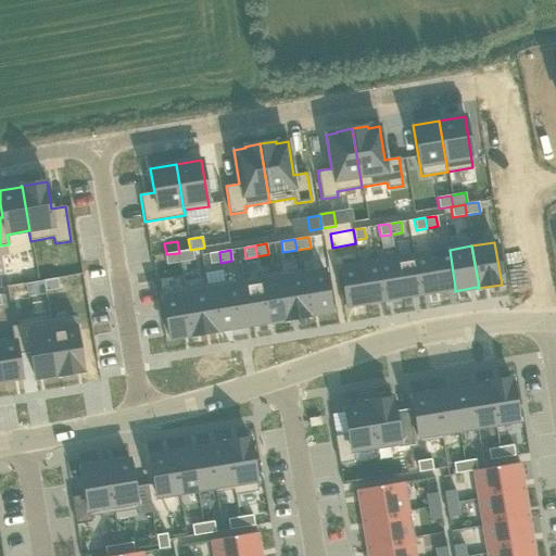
[(450,250),(431,253),(438,291),(455,288),(450,250)]
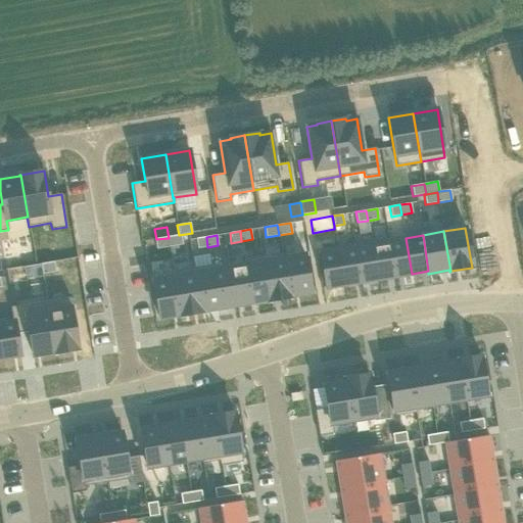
[(206,237),(195,238),(197,248),(207,247),(206,237)]
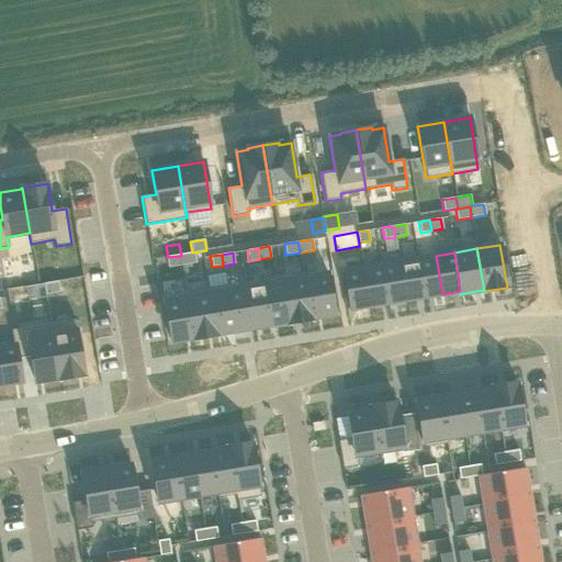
[(436,256),(417,258),(424,298),(442,294),(436,256)]
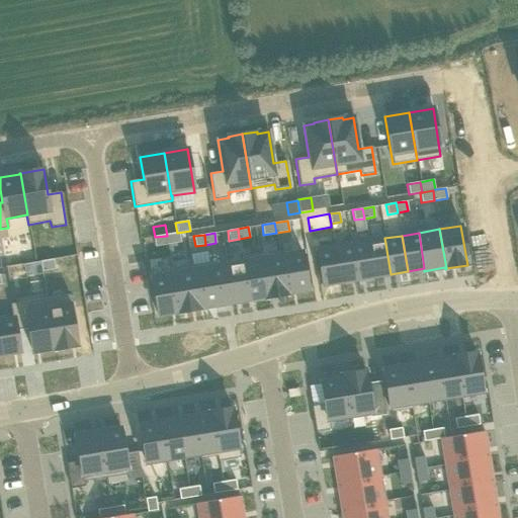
[(179,237),(166,239),(168,249),(181,247),(179,237)]
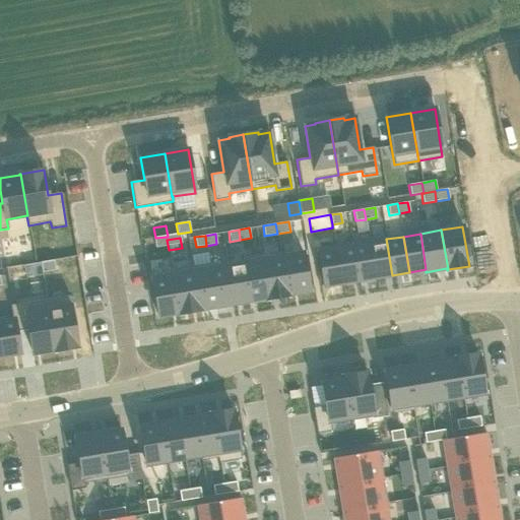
[(386,239),(370,242),(376,278),(392,275),(386,239)]
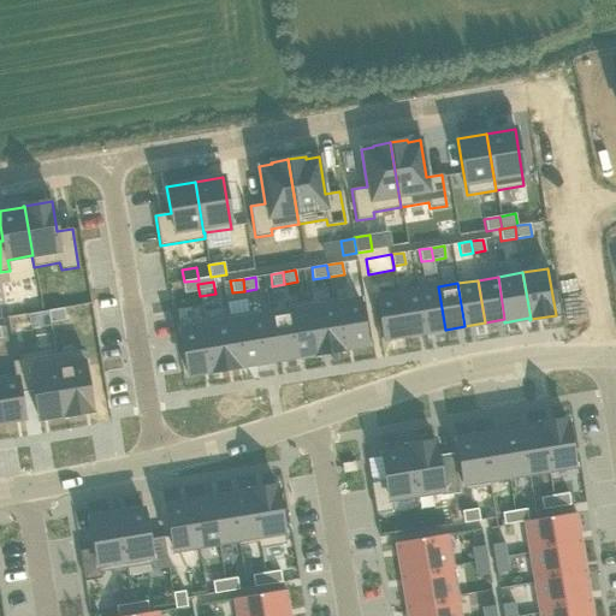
[(197,284),(182,286),(184,298),(200,296),(197,284)]
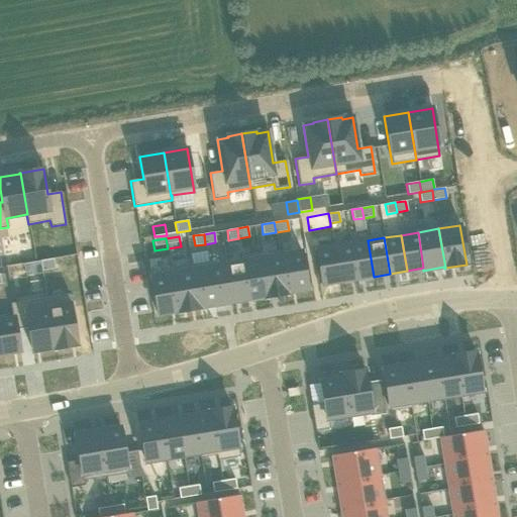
[(368,240),(350,243),(356,279),(374,277),(368,240)]
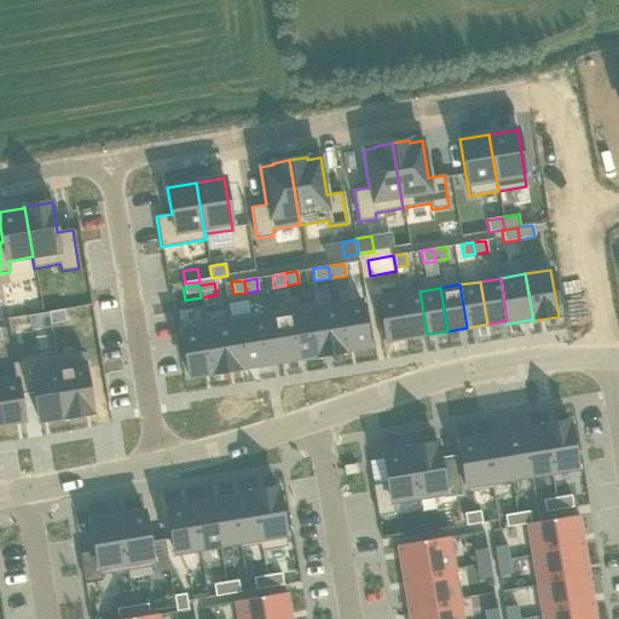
[(420,291),(400,295),(408,337),(427,334),(420,291)]
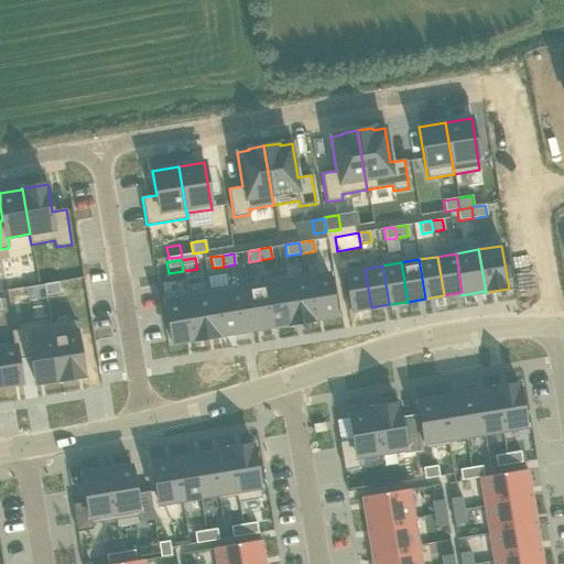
[(365,269),(345,272),(351,311),(371,307),(365,269)]
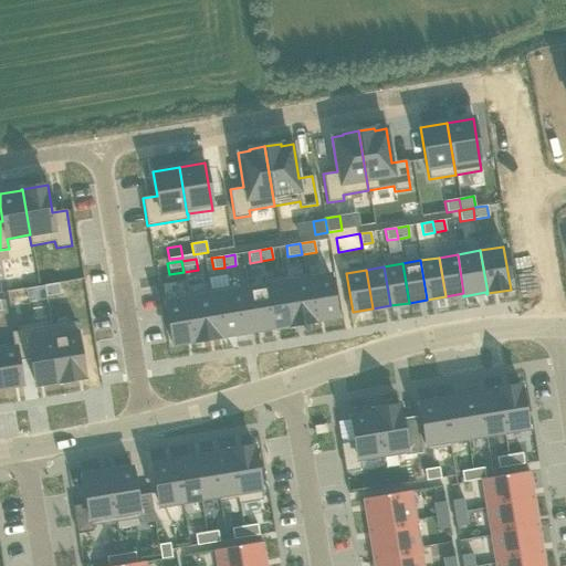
[(329,275),(306,279),(313,322),(314,322),(314,321),(336,317),(329,275)]
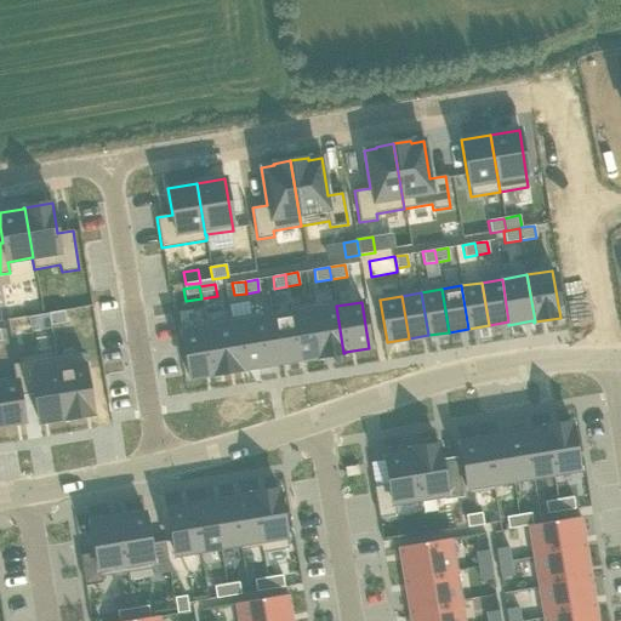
[(312,305),(289,308),(290,314),(291,314),(300,359),(318,357),(318,358),(319,358),(312,311),(313,311),(312,305)]
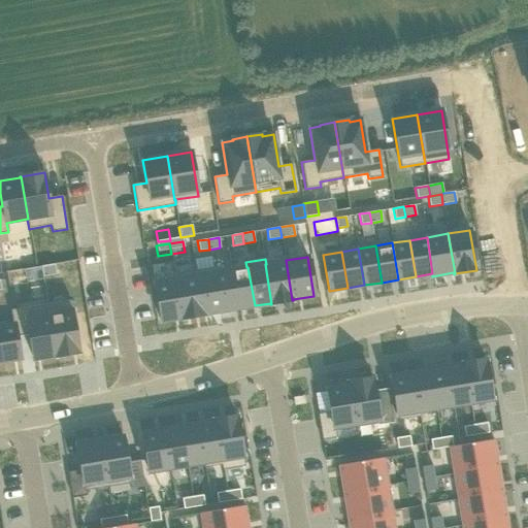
[(266,264),(265,264),(271,304),(292,300),(286,260),(266,264)]
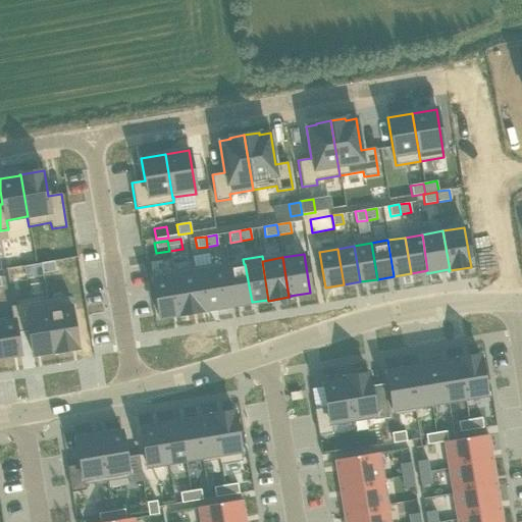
[(54,261),(42,263),(43,273),(55,271),(54,261)]
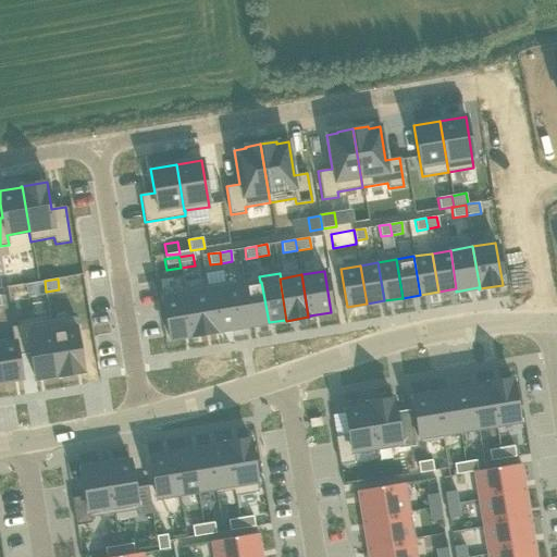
[(42,282),(29,283),(32,295),(45,293),(42,282)]
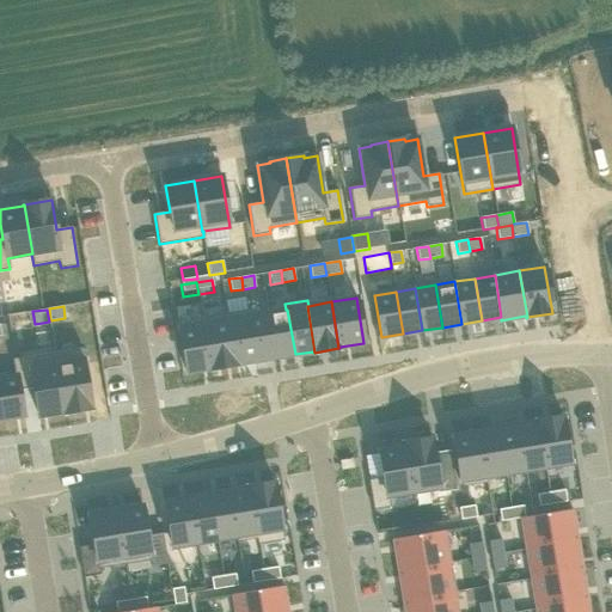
[(248,310),(226,313),(227,319),(228,319),(236,366),(237,366),(237,363),(255,361),(248,316),(249,316),(248,310)]
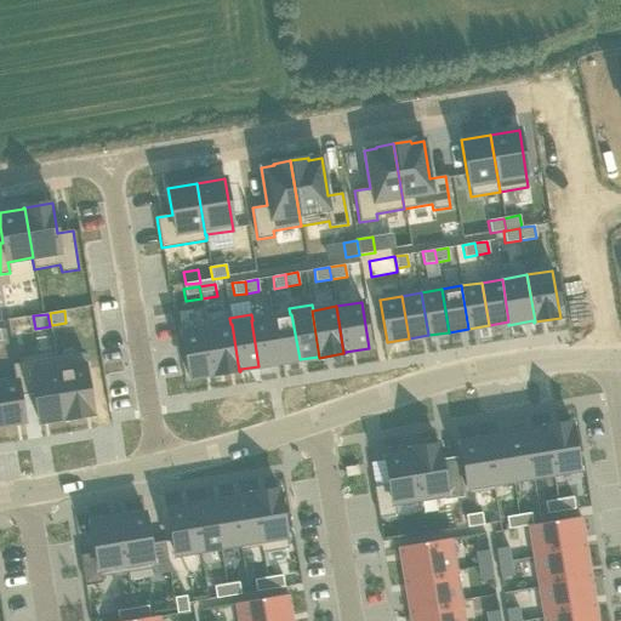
[(290,314),(272,317),(279,363),(300,359),(291,314),(290,314)]
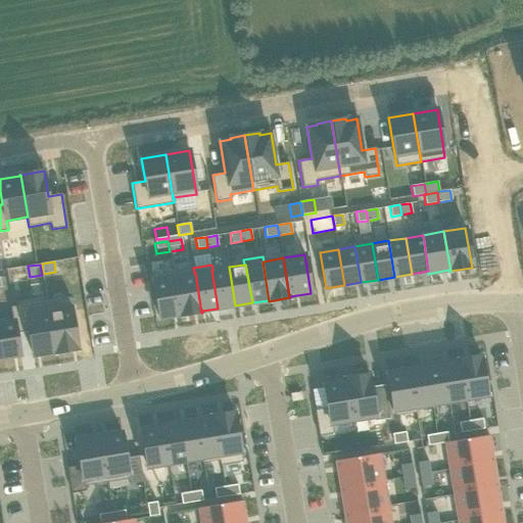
[(212,270),(211,270),(218,308),(235,305),(229,267),(212,270)]
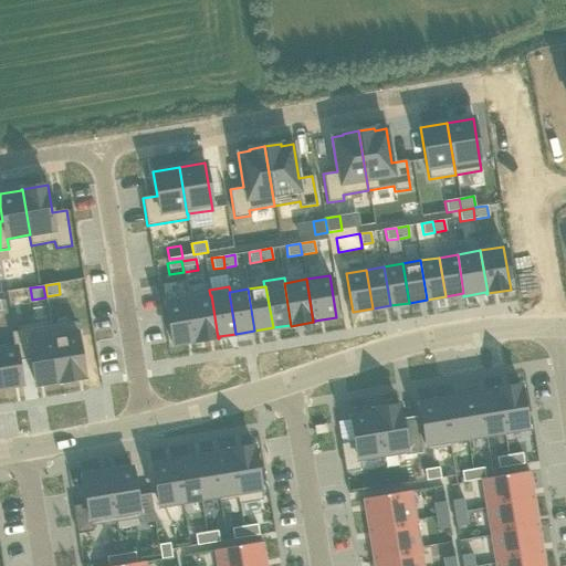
[(188,293),(165,297),(173,344),(195,341),(195,342),(196,342),(188,299),(189,299),(188,293)]
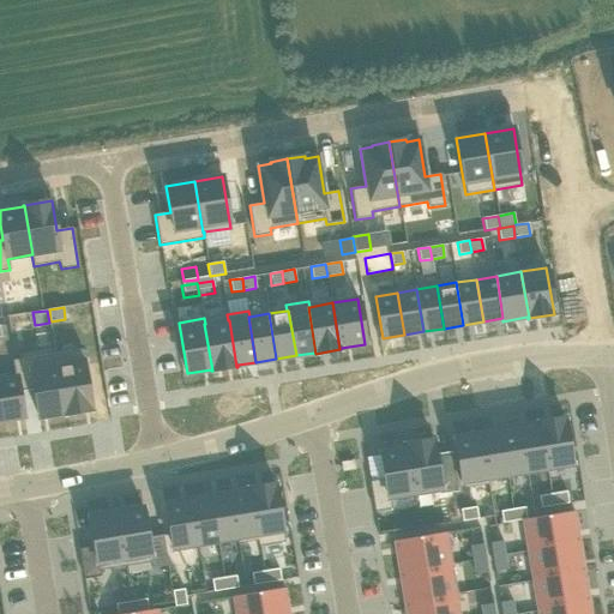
[(205,324),(204,324),(212,371),(236,367),(229,320),(228,320),(205,324)]
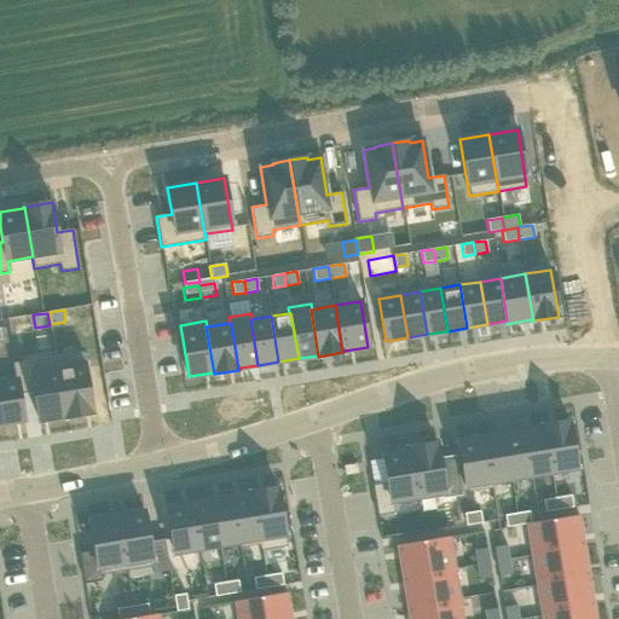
[(82,352),(56,357),(65,418),(93,414),(82,352)]
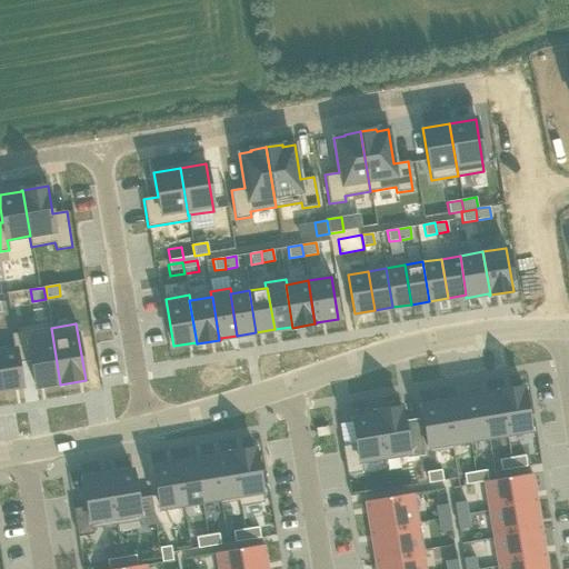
[(51,328),(11,335),(13,348),(16,347),(18,362),(31,360),(36,387),(59,383),(59,385),(60,385),(51,328)]
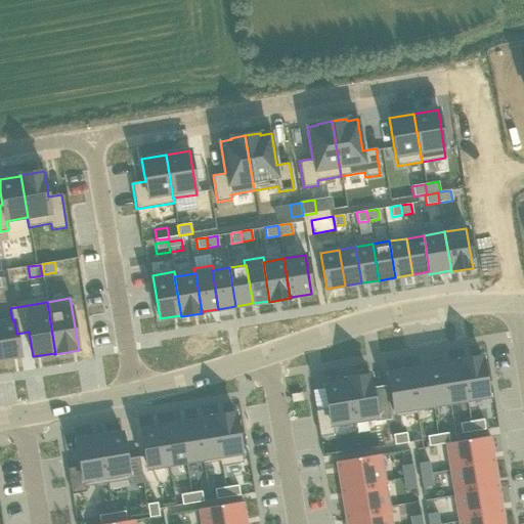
[(12,320),(0,321),(0,345),(2,359),(20,356),(16,334),(14,319),(12,320)]
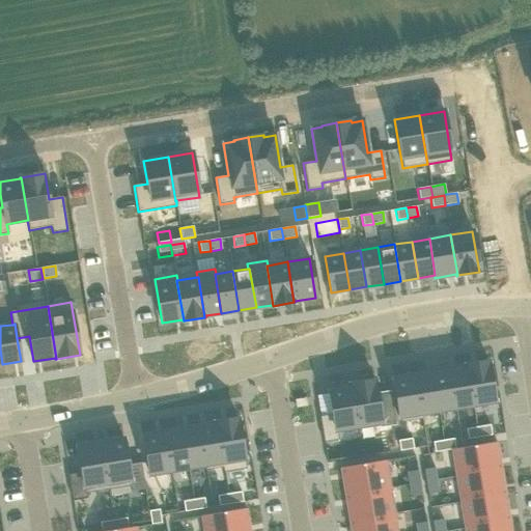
[(487,361),(466,365),(473,406),(495,401),(487,361)]
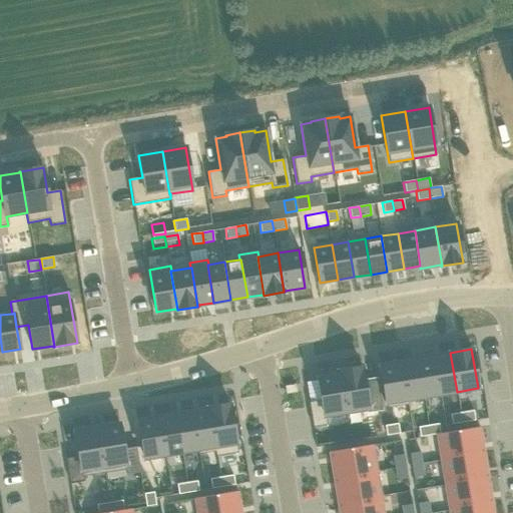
[(449,354),(434,357),(440,395),(457,392),(450,353),(449,353),(449,354)]
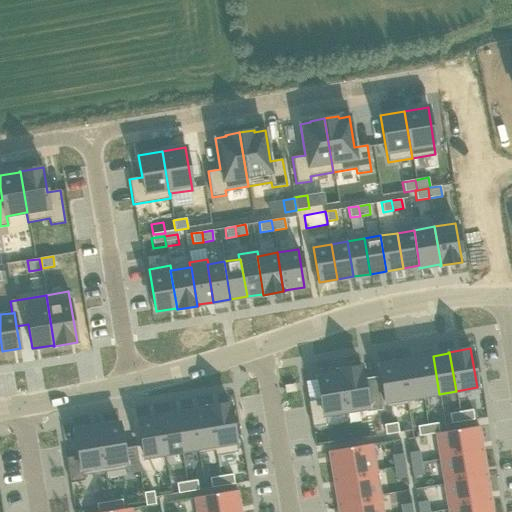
[(433,356),(416,358),(423,396),(439,394),(433,356)]
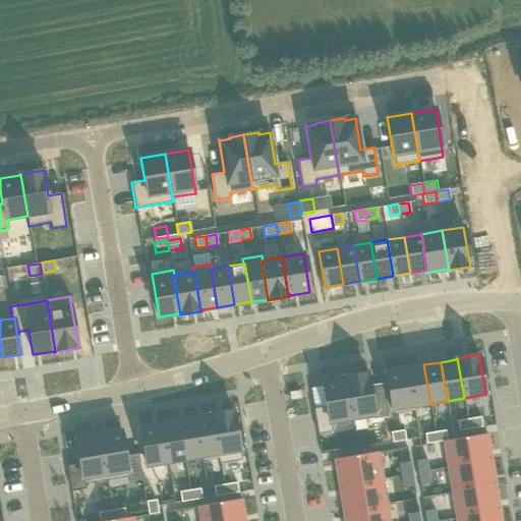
[(423,364),(407,367),(413,406),(414,406),(430,403),(423,364)]
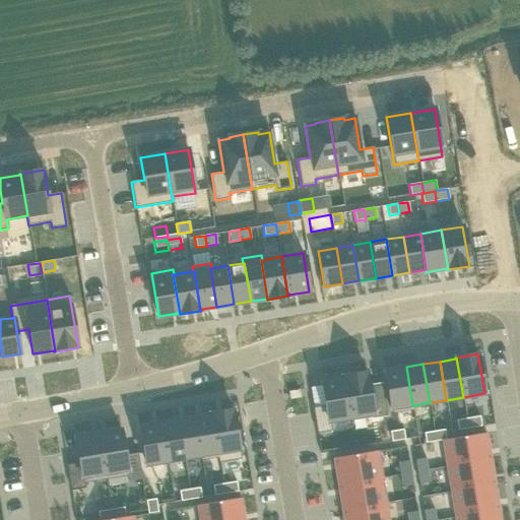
[(406,367),(385,371),(392,413),(414,410),(413,405),(412,405),(406,367)]
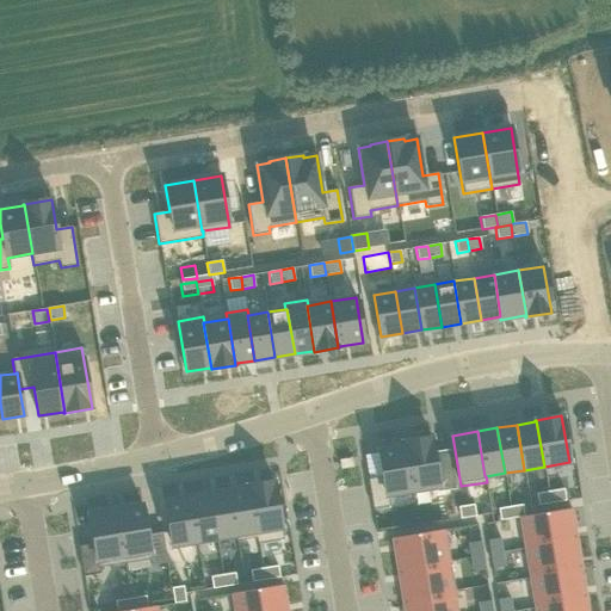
[(431,438),(405,442),(412,492),(438,487),(439,489),(455,487),(449,451),(433,454),(431,438)]
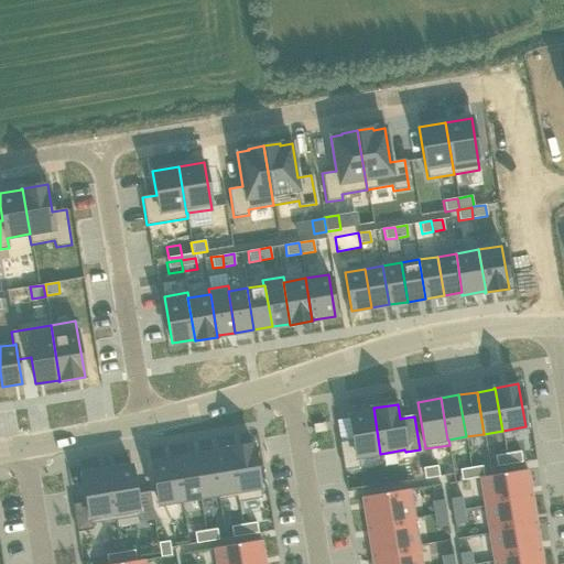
[(339,442),(344,470),(359,468),(358,457),(380,454),(373,408),(372,409),(372,410),(349,413),(349,418),(354,440),(339,442)]
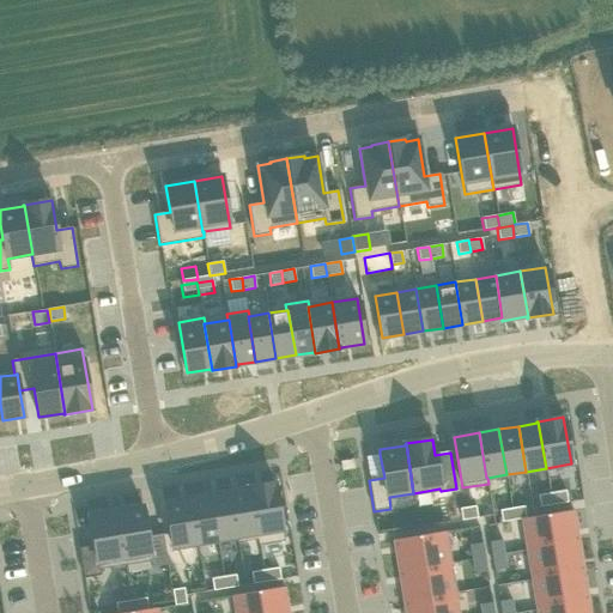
[(249,487),(248,487),(248,489),(249,489),(258,540),(256,540),(258,546),(284,541),(274,484),(249,487)]
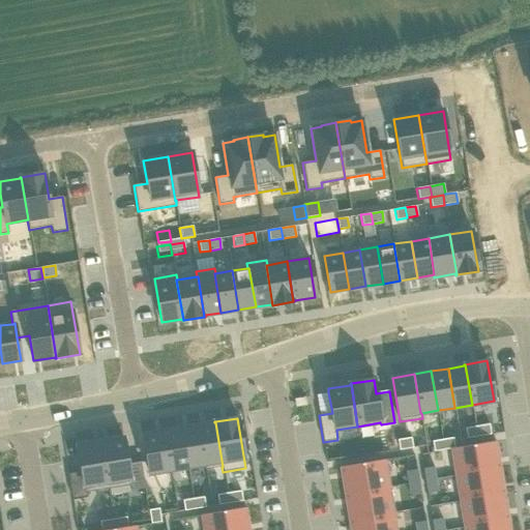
[(214,422),(199,425),(205,465),(204,465),(205,470),(222,467),(223,467),(215,422),(214,422)]
